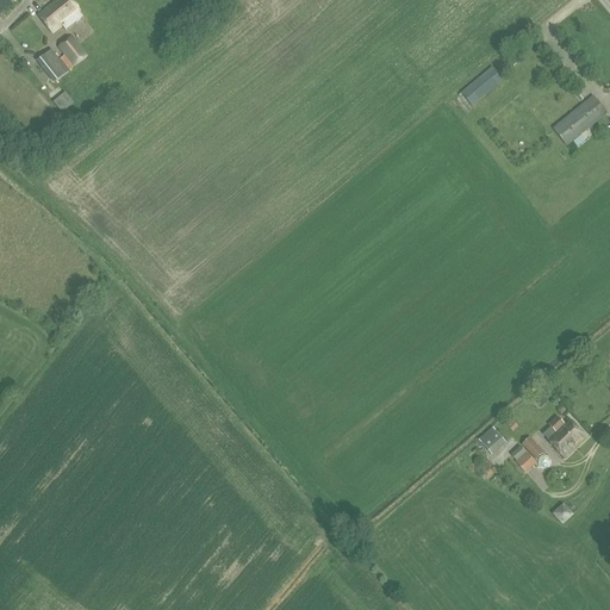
[(36,17),(51,36),(61,29),(81,12),(72,0),(56,0),(45,10),(36,17)]
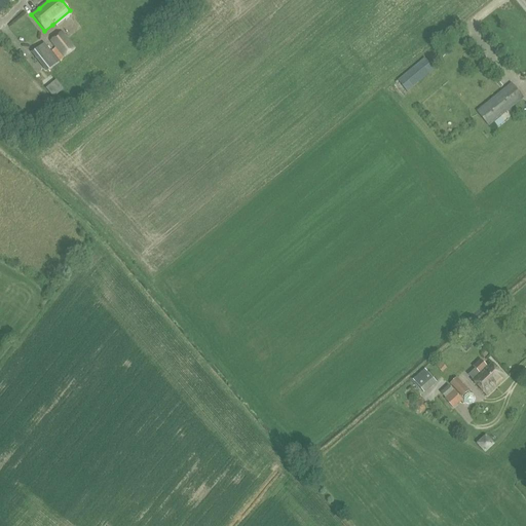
[(51,41),(57,48),(52,51),(60,61),(64,58),(64,59),(76,49),(63,32),(51,41)]
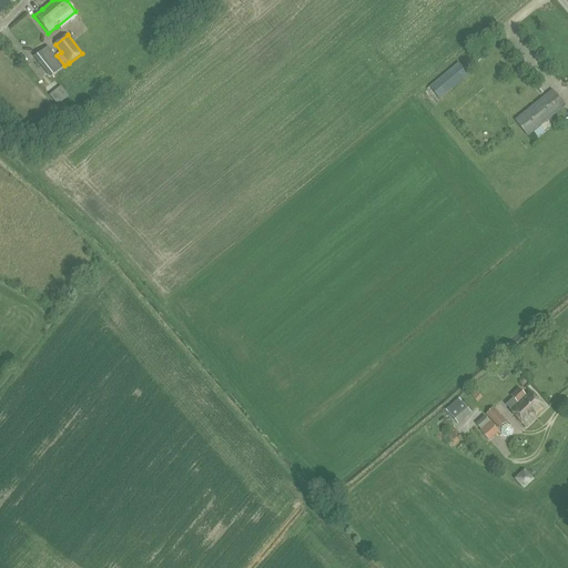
[(34,58),(51,78),(64,68),(49,47),(34,58)]
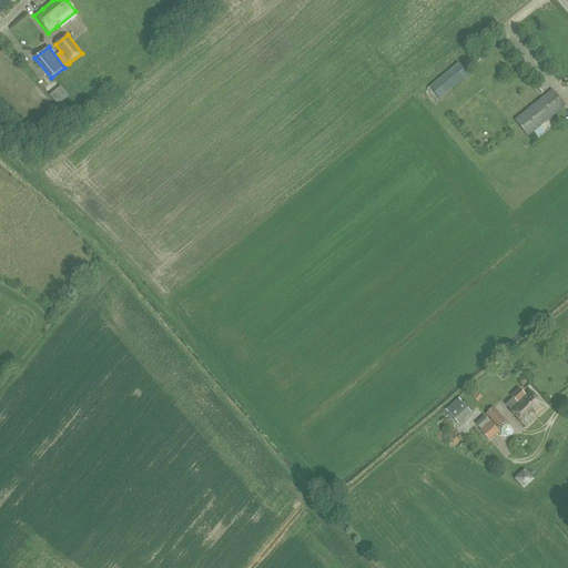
[(429,87),(440,100),(469,75),(458,62),(429,87)]
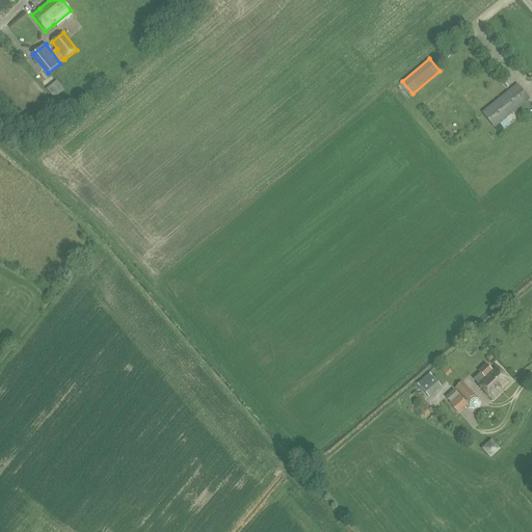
[(54,100),(64,91),(57,81),(47,90),(54,100)]
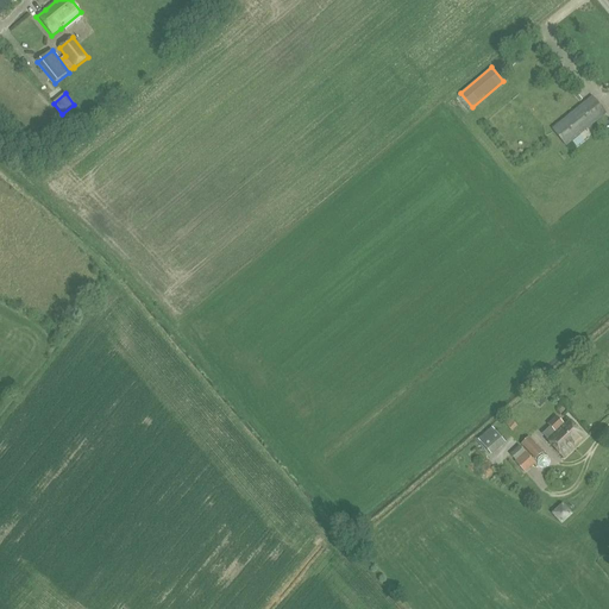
[(551,129),(565,148),(607,114),(592,95),(551,129)]
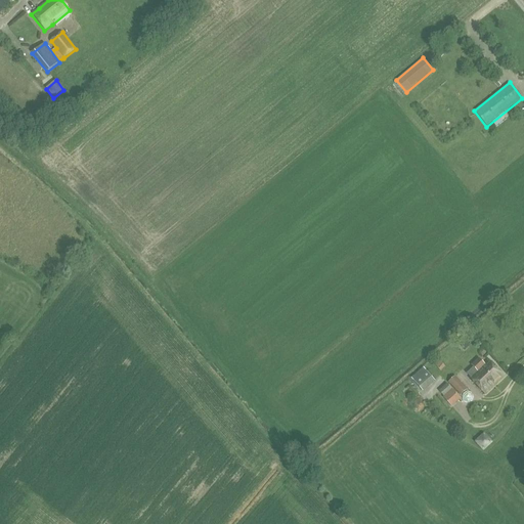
[(467,341),(462,346),(465,351),(471,346),(467,341)]
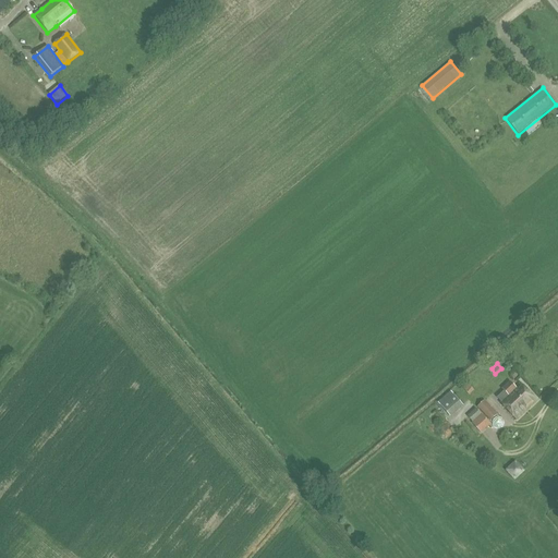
[(461,387),(470,395),(474,390),(470,385),(466,381),(461,387)]
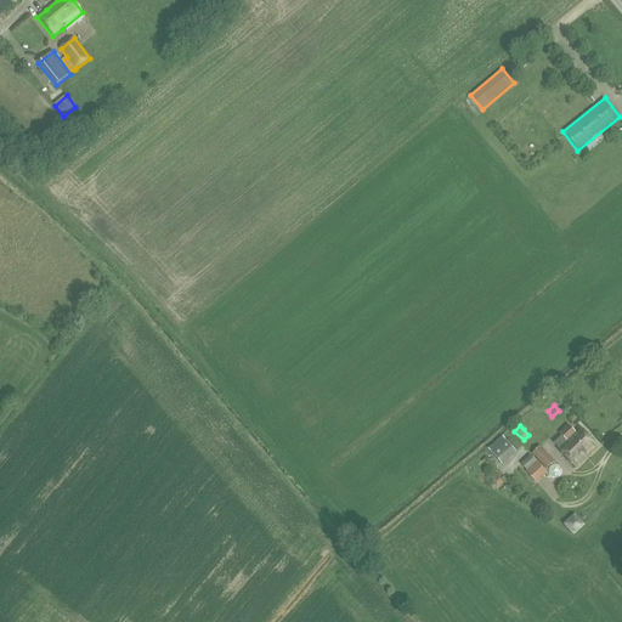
[(558,448),(577,468),(599,447),(580,428),(575,431),(569,425),(560,434),(563,436),(554,444),(558,447),(558,448)]
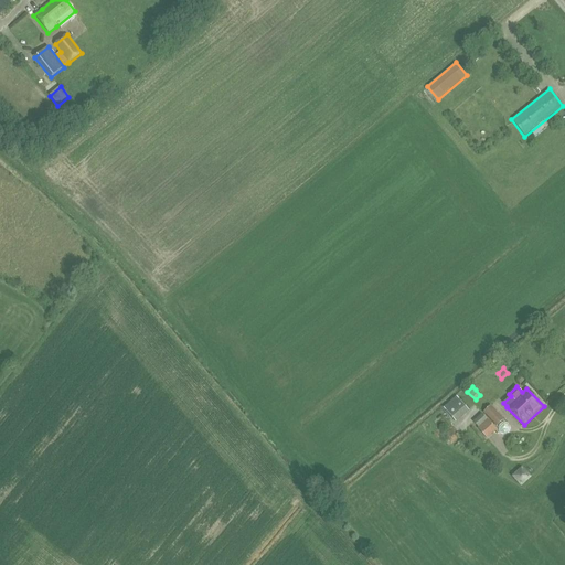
[(446,411),(456,423),(469,411),(457,396),(444,407),(446,411)]
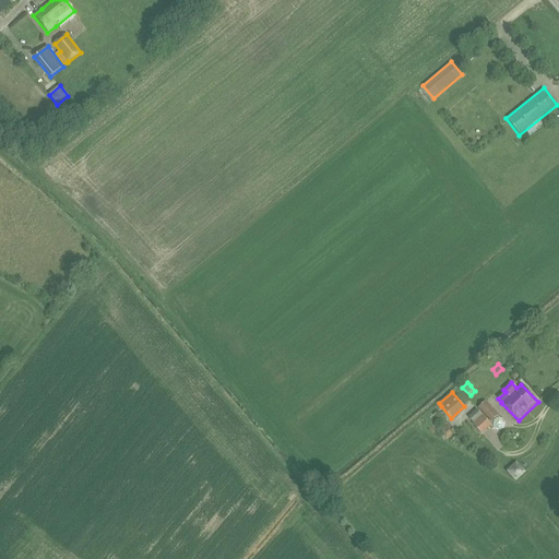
[(478,407),(491,421),(499,415),(486,401),(478,407)]
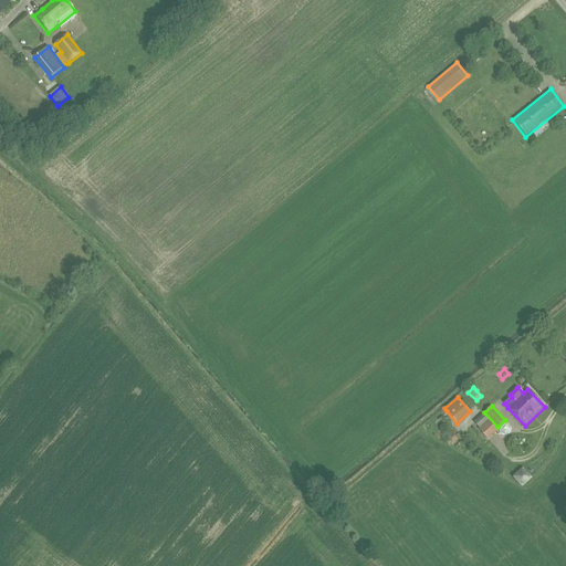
[(479,429),(488,440),(498,431),(483,413),(474,421),(480,428),(479,429)]
